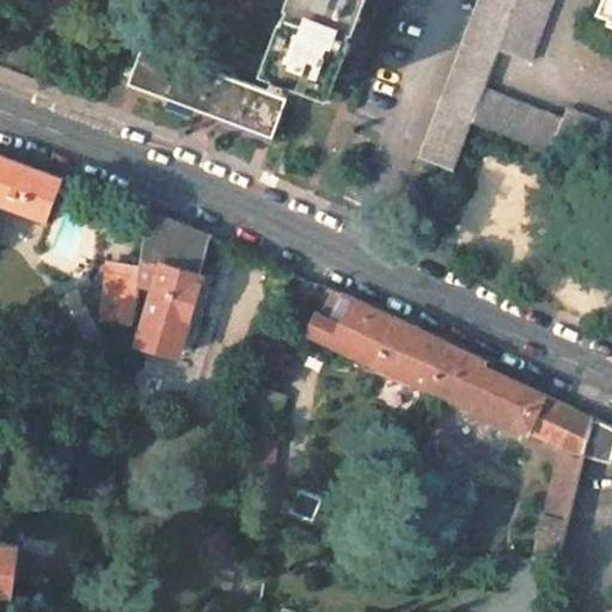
[(362,0),(289,0),(264,69),(275,73),(274,79),(287,83),(288,78),(329,92),(342,54),(347,42),(354,44),(361,28),(354,25),(357,14),(362,0)]
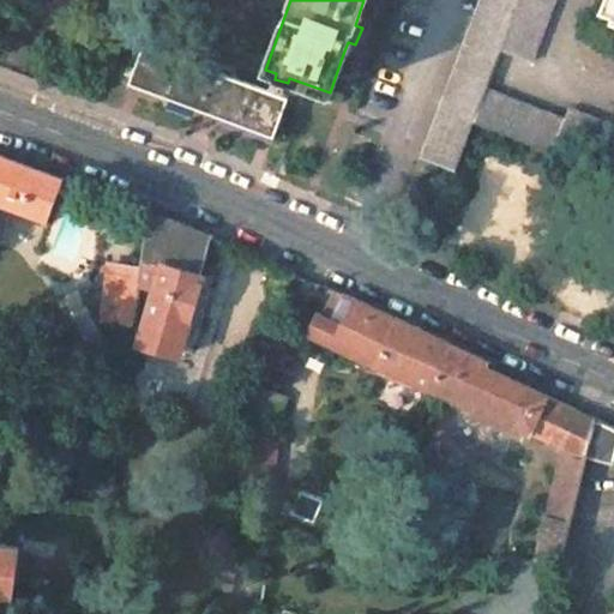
[(521,0),(481,0),(422,158),(456,172),(474,121),(487,88),(501,50),(521,0)]
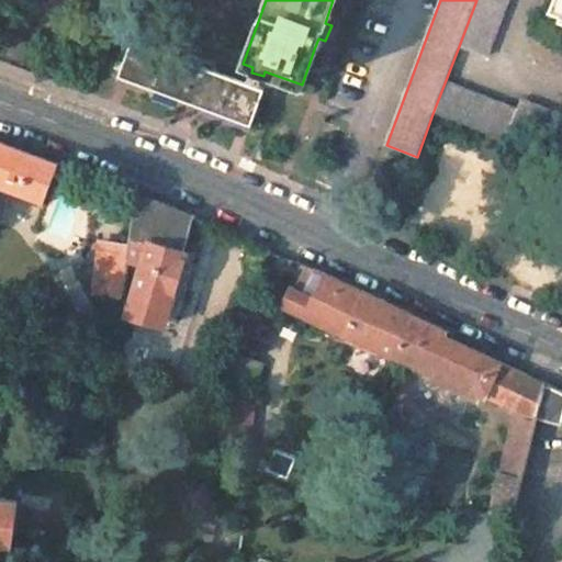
[(507,0),(476,0),(459,46),(487,56),(507,0)]
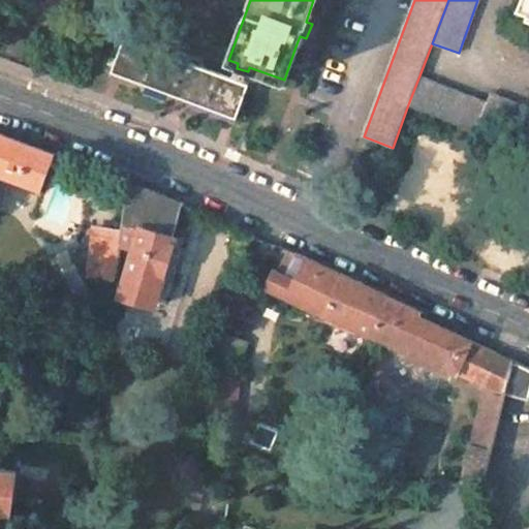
[(528,0),(521,0),(520,4),(528,7),(528,11),(528,0)]
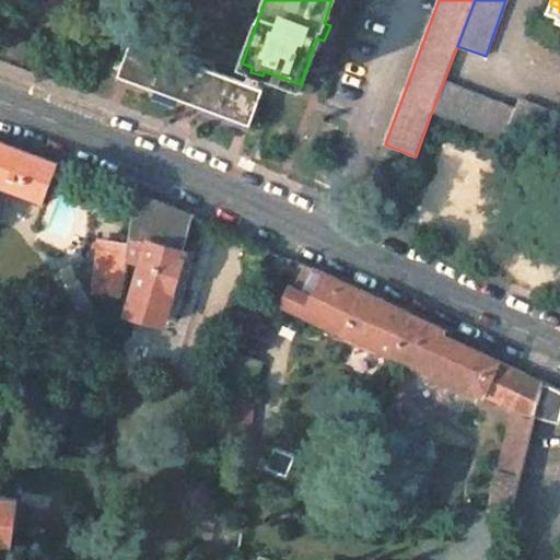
[(559,34),(558,34),(556,41),(546,65),(559,70),(559,34)]
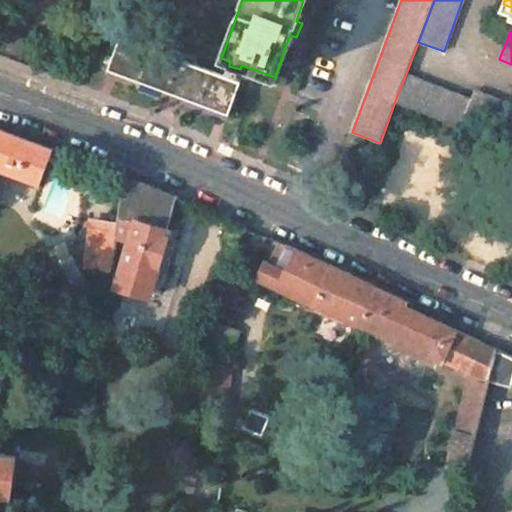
[(240,82),(120,37),(113,56),(108,54),(105,62),(110,65),(108,69),(174,93),(228,113),(240,82)]
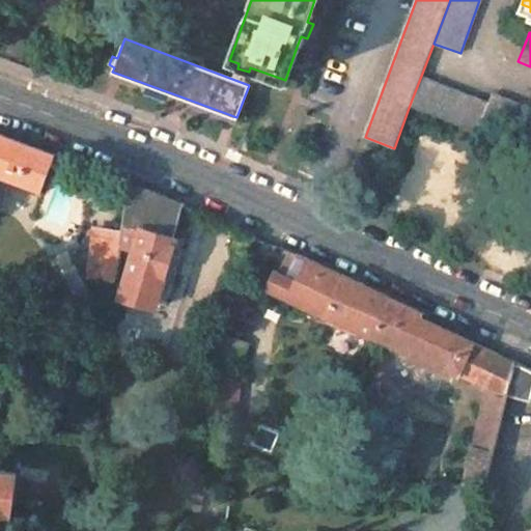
[(488,104),(421,76),(410,105),(477,132),(482,118),(488,104)]
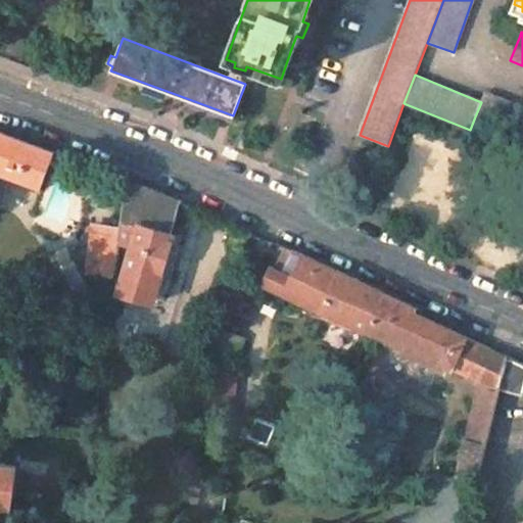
[(522,106),(485,92),(481,102),(475,116),(522,135),(522,106)]
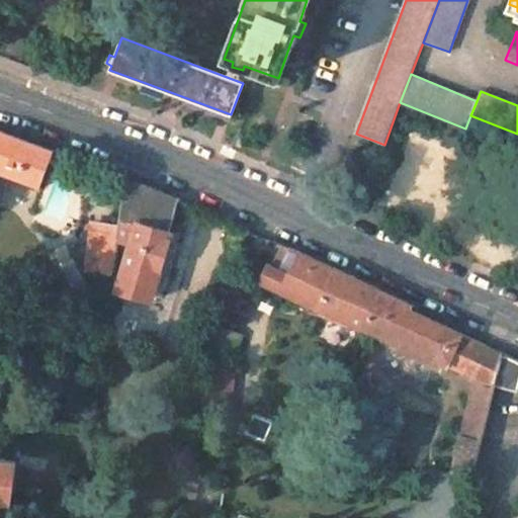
[(0,130),(0,170),(40,186),(54,151),(0,130)]
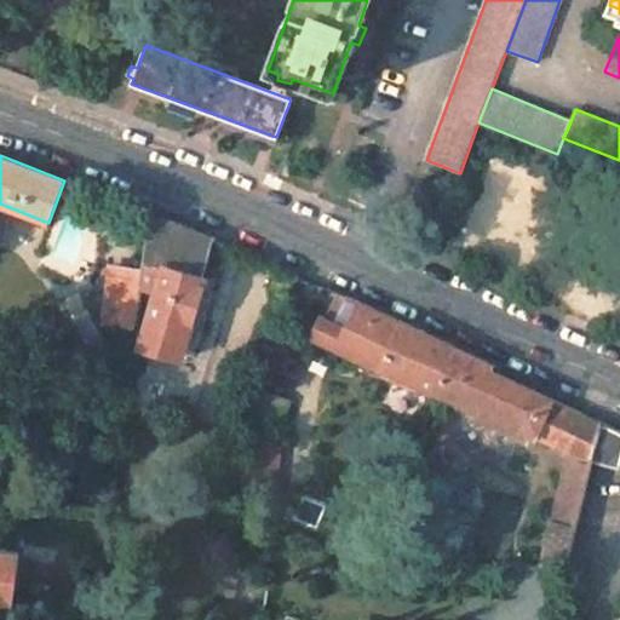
[(211,237),(150,212),(145,271),(144,288),(156,293),(164,265),(183,271),(200,276),(211,237)]
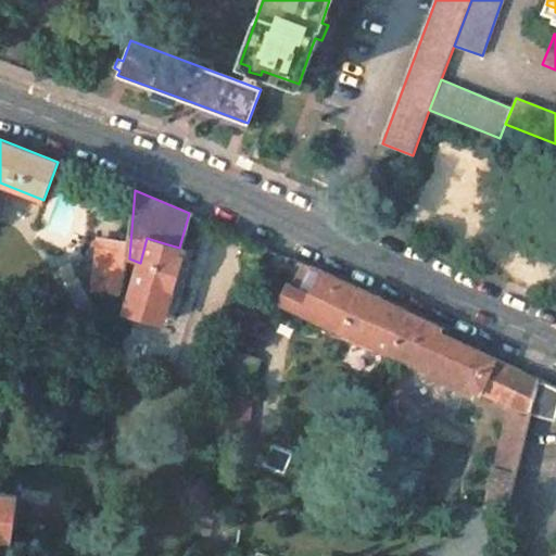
[(164,243),(147,238),(140,263),(134,285),(129,306),(131,308),(162,318),(164,317),(185,249),(179,248),(164,243)]
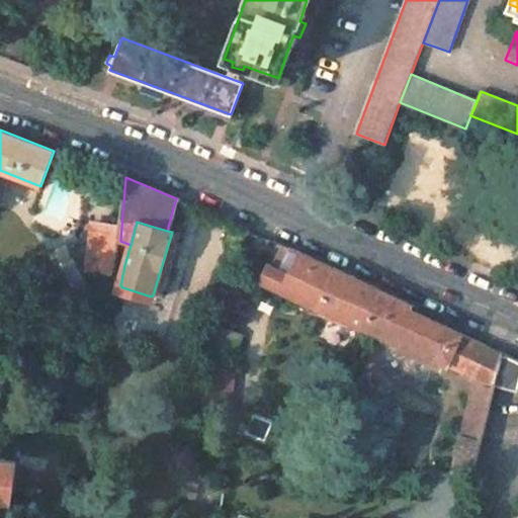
[(92,223),(86,268),(118,272),(120,241),(121,227),(111,226),(92,223)]
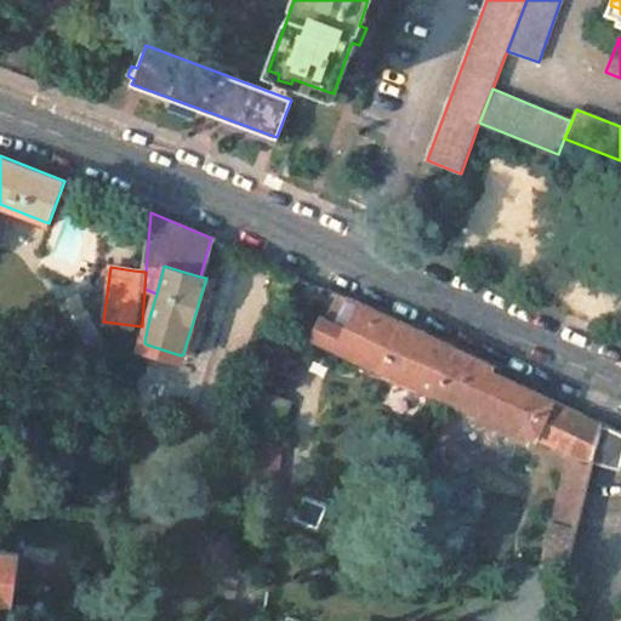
[(296,275),(281,269),(274,285),(289,291),(296,275)]
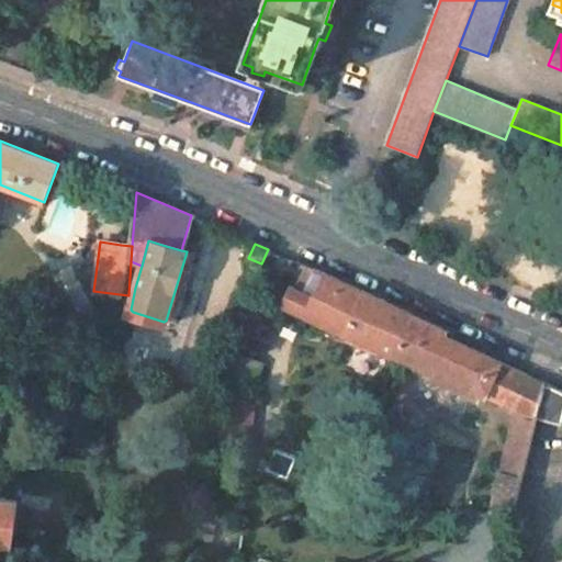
[(416,316),(305,267),(285,306),(307,316),(397,357),(416,316)]
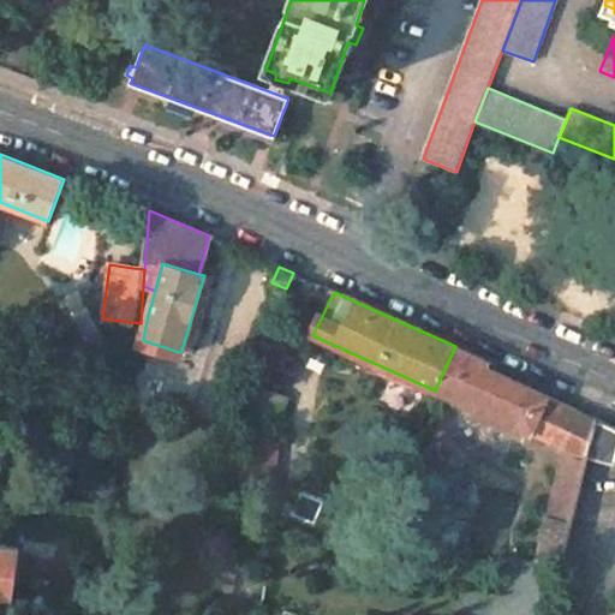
[(489,362),(455,346),(435,390),(445,395),(453,399),(466,405),(487,368),(489,362)]
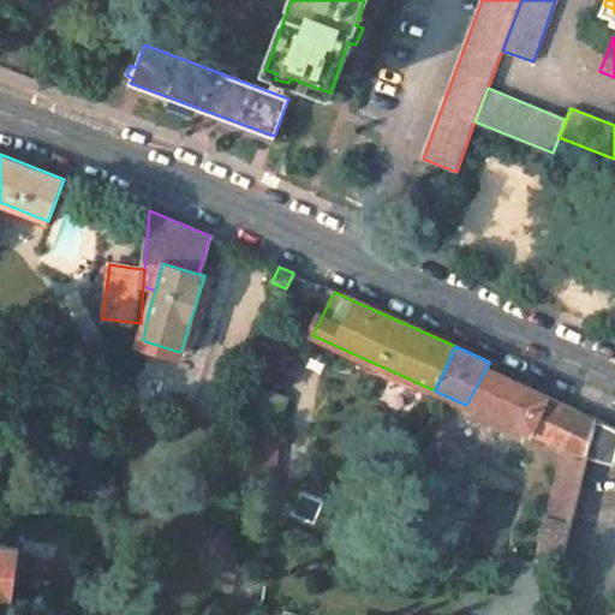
[(548,395),(487,368),(466,405),(530,434),(548,395)]
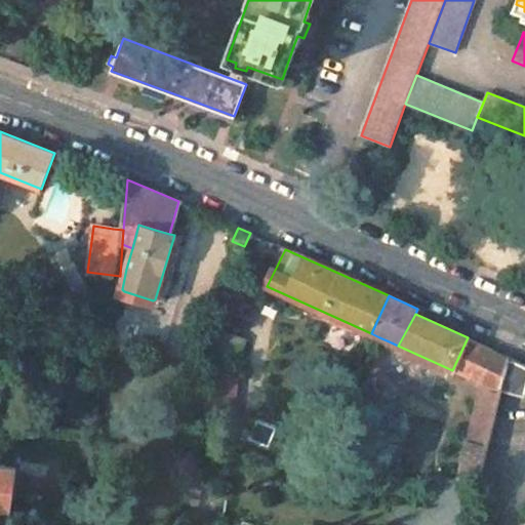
[(510,357),(468,337),(452,370),(483,382),(501,391),(510,357)]
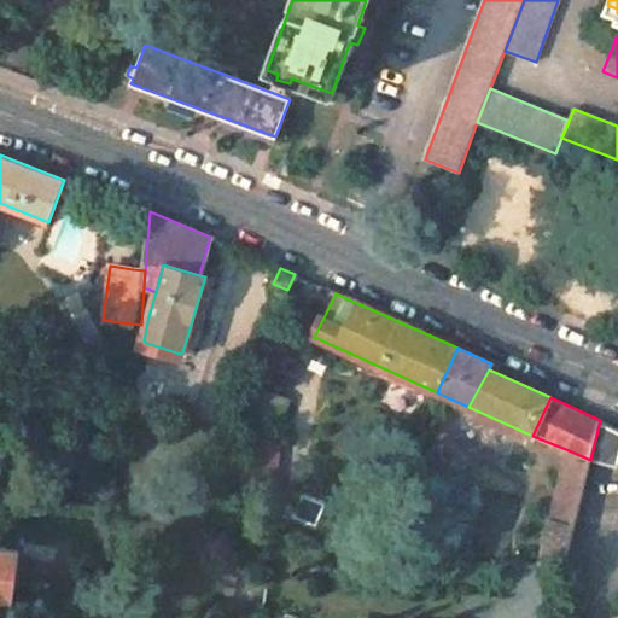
[(590,460),(617,462),(617,429),(600,420),(590,460)]
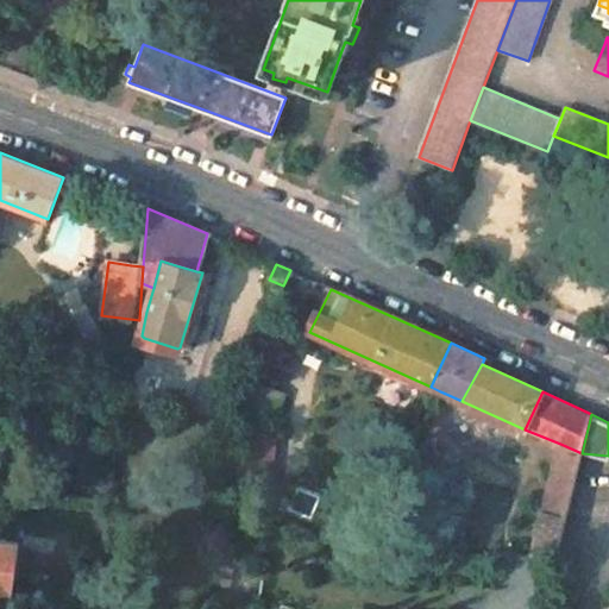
[(582,453),(560,444),(542,514),(565,519),(582,453)]
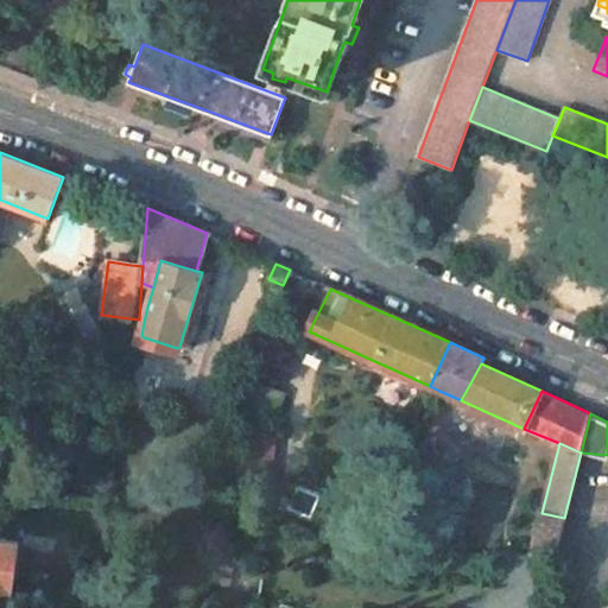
[(0,587),(0,584),(5,584),(7,570),(13,571),(17,542),(0,539),(0,587)]
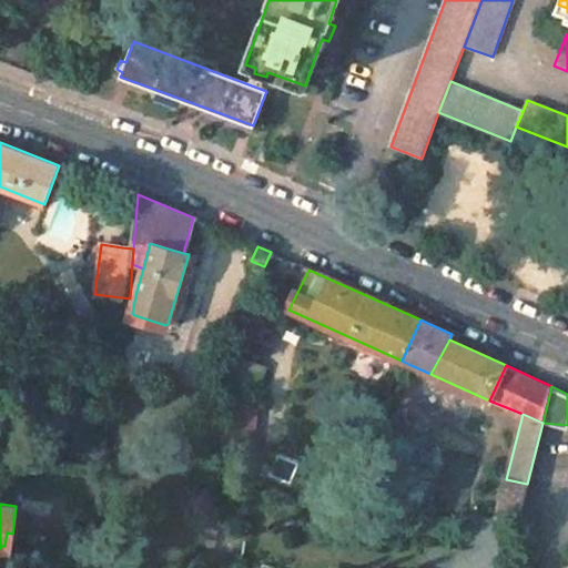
[(12,534),(7,533),(4,546),(16,548),(22,507),(16,506),(12,534)]
